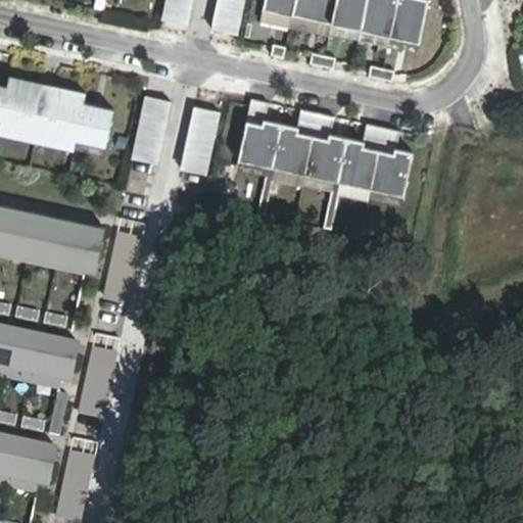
[(222,0),(220,12),(242,17),(245,0),(222,0)]
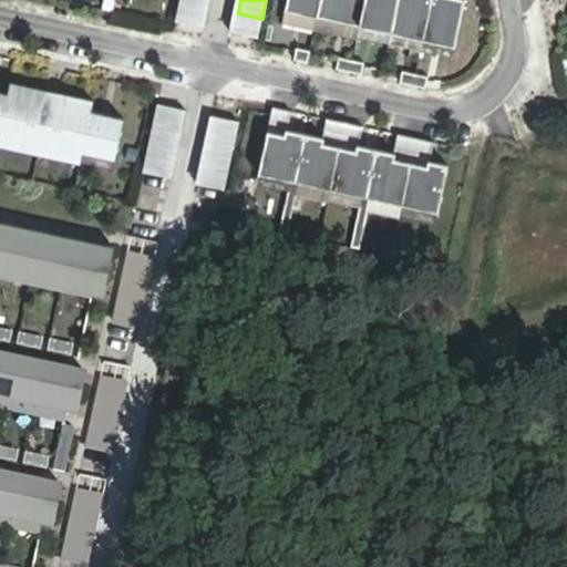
[(287,0),(285,10),(455,47),(465,0),(287,0)]
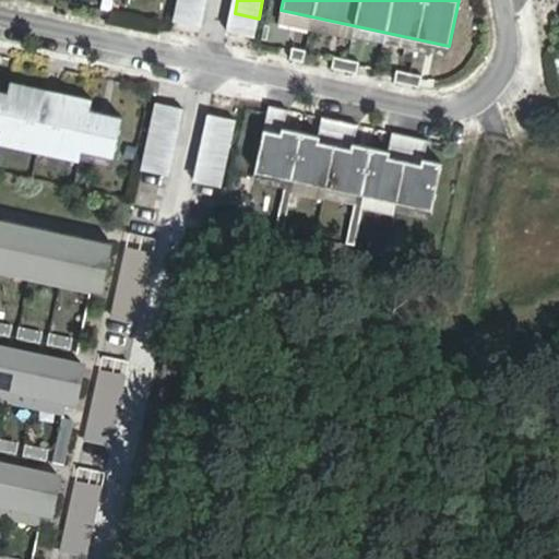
[(174,20),(201,26),(205,8),(201,7),(178,1),(174,20)]
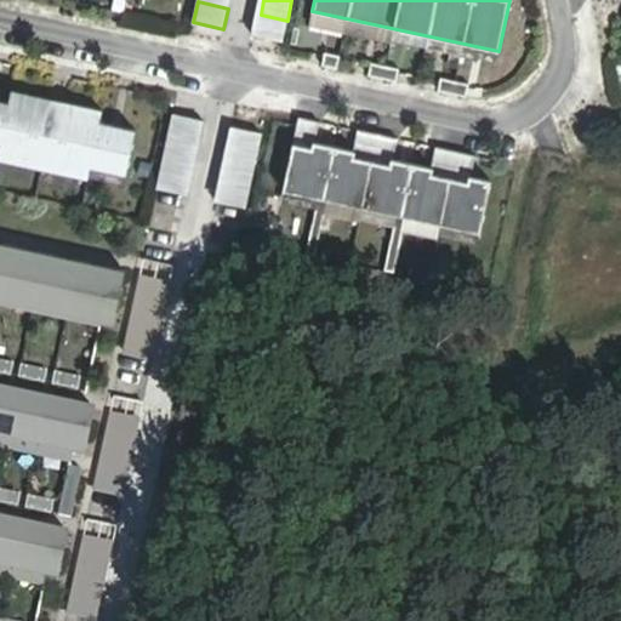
[(283,40),(288,21),(261,15),(256,15),(251,34),(283,40)]
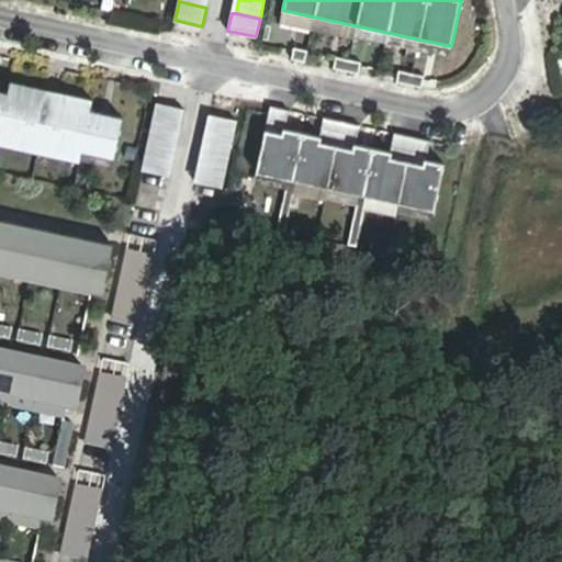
[(307,51),(294,47),(291,59),(305,62),(307,51)]
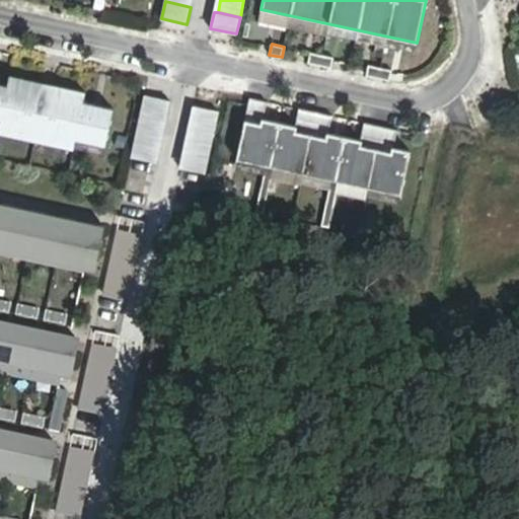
[(366,76),(390,80),(392,70),(368,65),(366,76)]
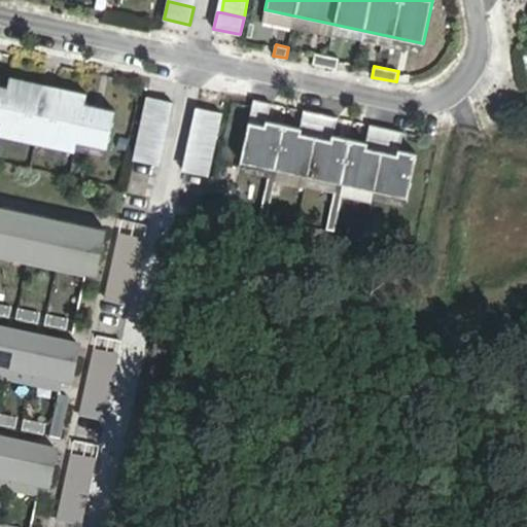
[(0,84),(0,123),(76,140),(107,147),(115,110),(84,103),(88,93),(55,85),(50,104),(38,101),(42,82),(9,76),(7,86),(0,84)]
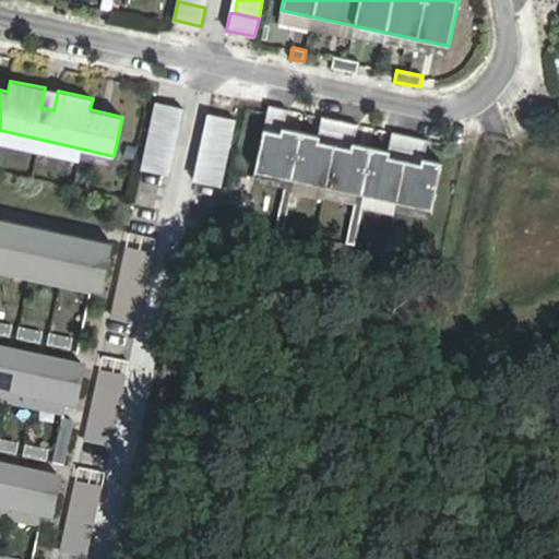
[(40,107),(54,110),(58,91),(45,87),(40,107)]
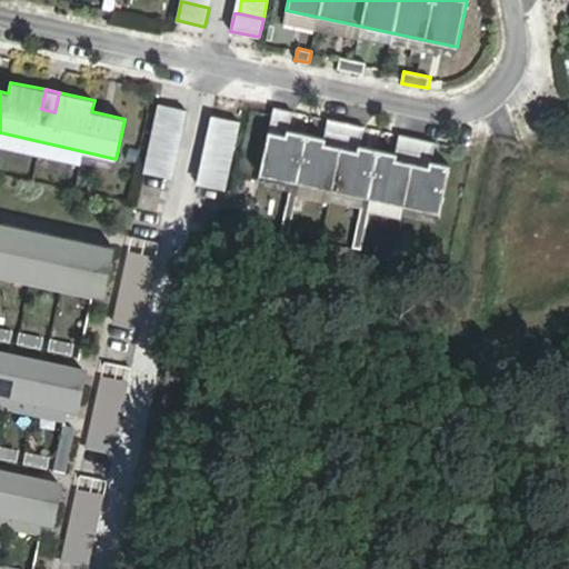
[(178,128),(182,129),(187,110),(159,103),(155,122),(178,128)]
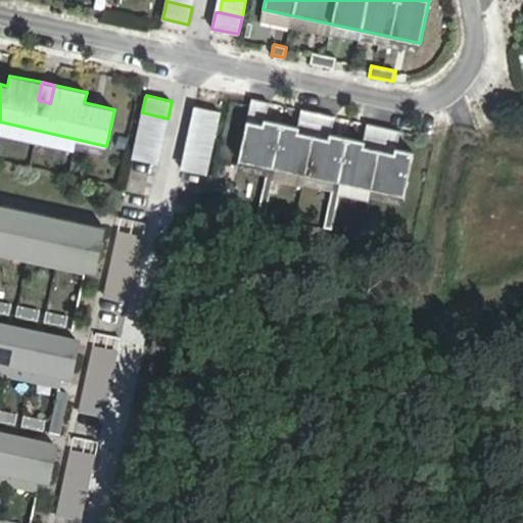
[(342,182),(405,196),(414,151),(396,148),(400,131),(367,124),(363,145),(330,138),(335,116),(301,109),(297,131),(265,125),(269,102),(252,98),(239,159),(269,165),(276,168),(334,181),(342,182)]
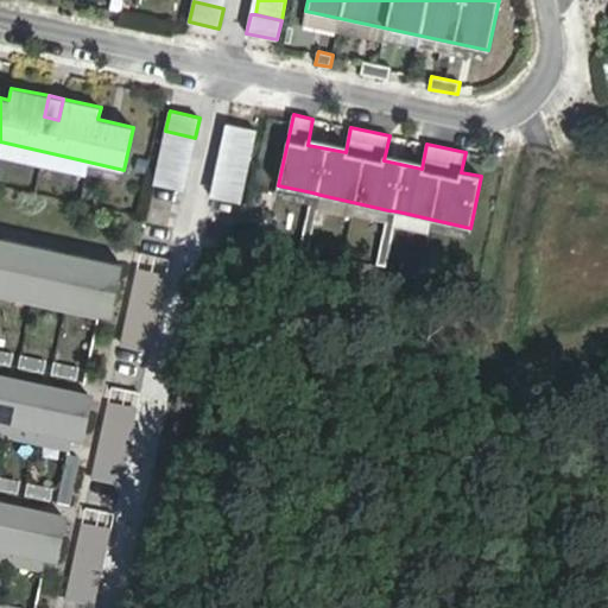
[(227,145),(252,150),(257,130),(226,124),(221,144),(227,145)]
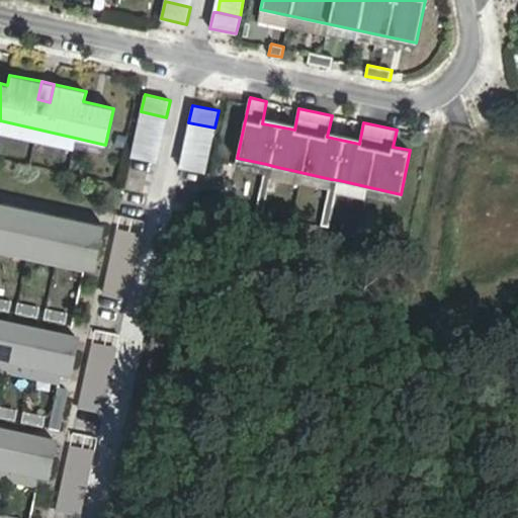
[(141,111),(131,156),(152,161),(162,116),(141,111)]
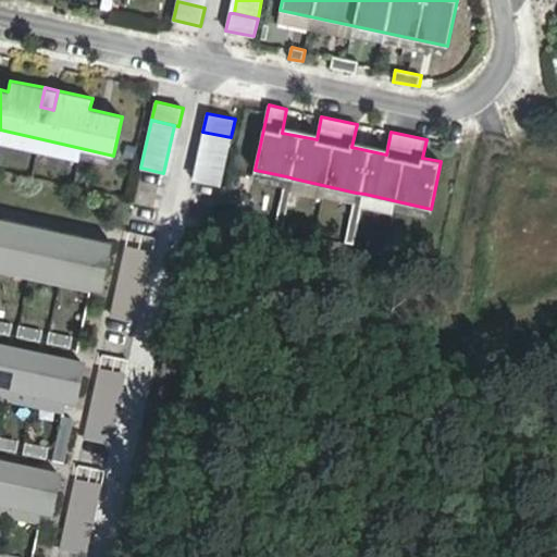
[(0,141),(78,159),(81,148),(0,130),(0,141)]
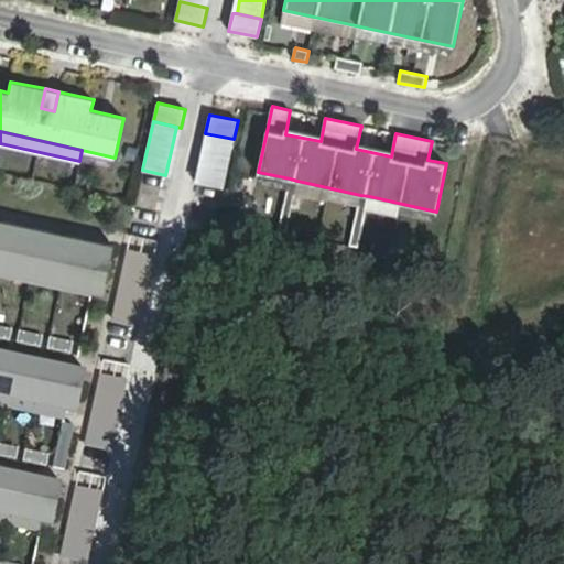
[(224,188),(234,139),(210,134),(199,183),(224,188)]
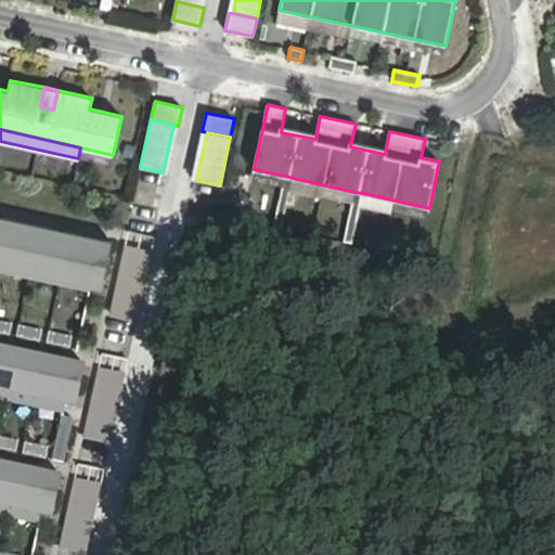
[(273,228),(282,230),(293,178),(285,176),(273,228)]
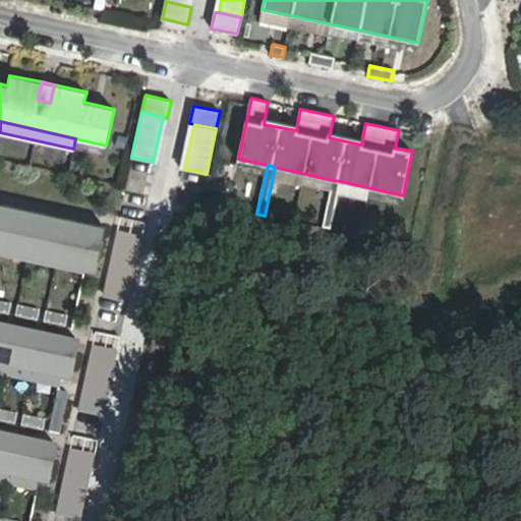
[(323,229),(330,230),(341,181),(333,180),(323,229)]
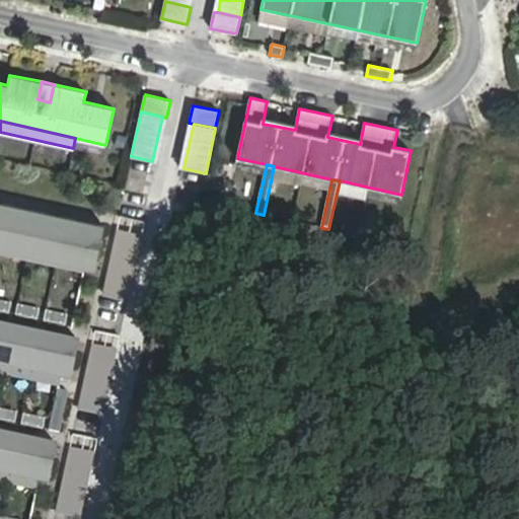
[(94,270),(104,226),(0,203),(0,248),(85,268),(94,270)]
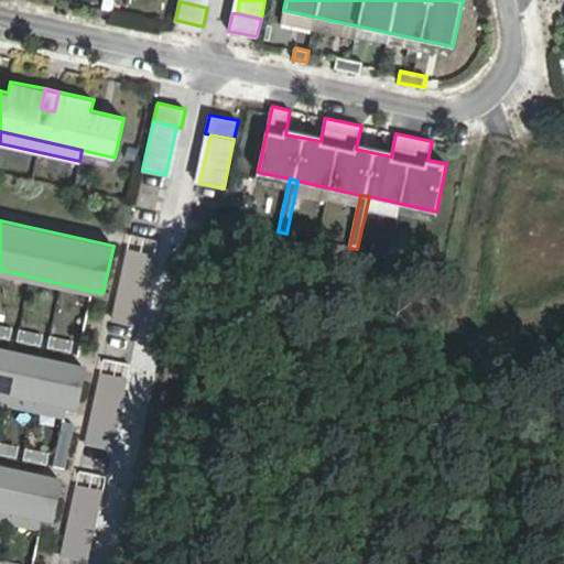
[(121,290),(147,293),(151,252),(126,249),(121,290)]
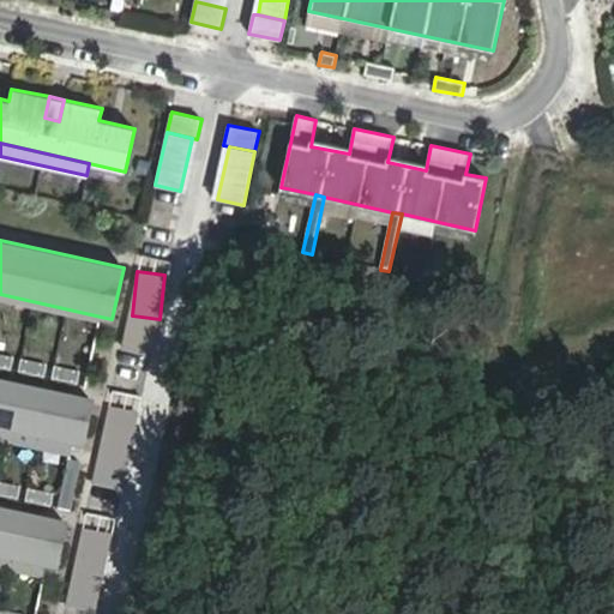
[(101,317),(0,294),(0,299),(100,321),(101,317)]
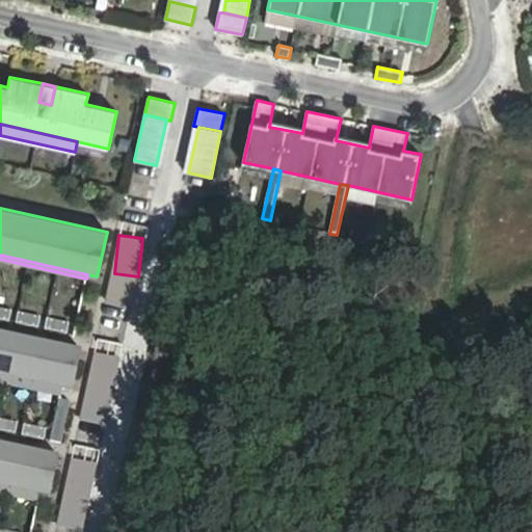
[(11,311),(0,308),(0,319),(9,321),(11,311)]
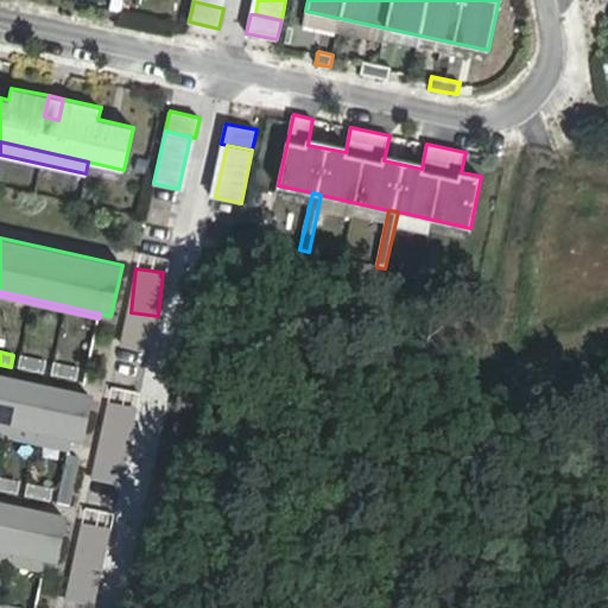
[(46,362),(21,356),(19,368),(44,374),(46,362)]
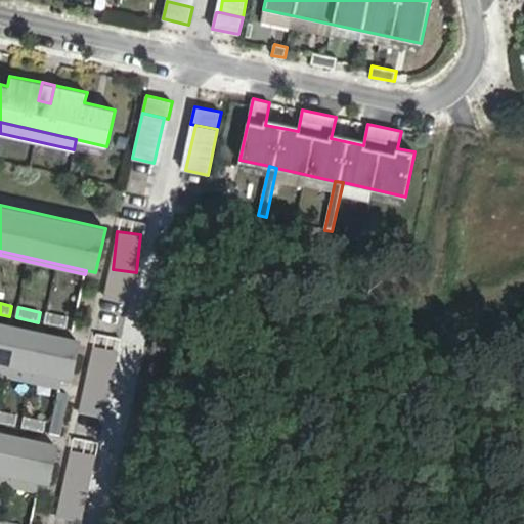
[(69,318),(47,313),(44,323),(67,329),(69,318)]
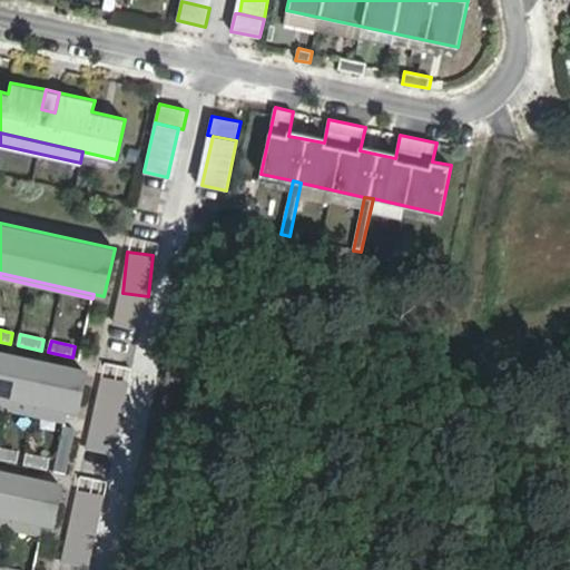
[(0,401),(68,416),(77,419),(87,374),(0,355),(0,401)]
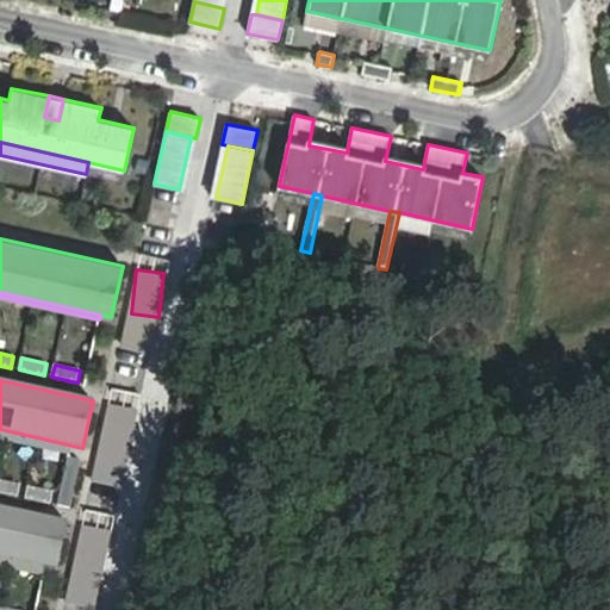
[(130,441),(135,410),(110,406),(105,437),(130,441)]
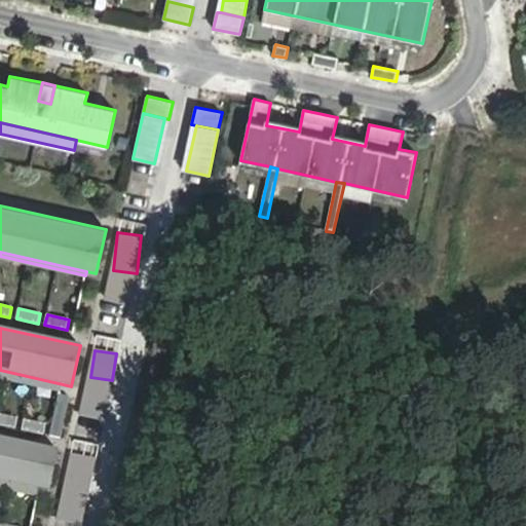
[(63,384),(0,370),(0,379),(61,392),(63,384)]
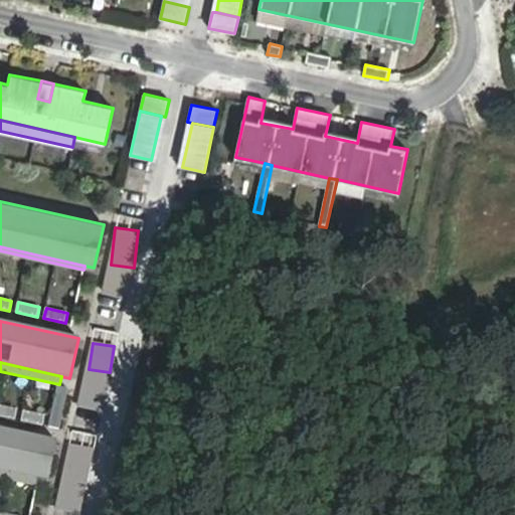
[(51,428),(59,430),(66,389),(58,388),(51,428)]
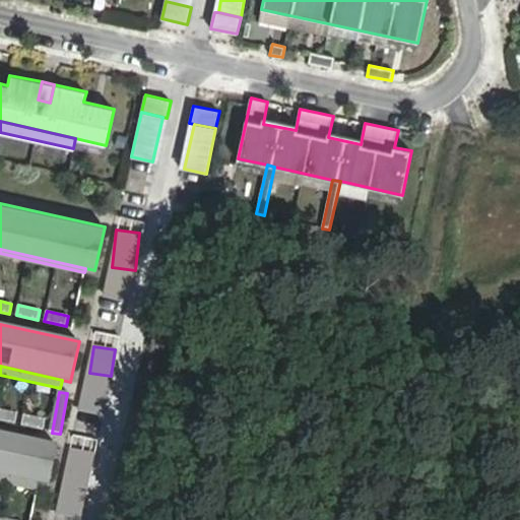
[(17,412),(0,408),(0,419),(15,424),(17,412)]
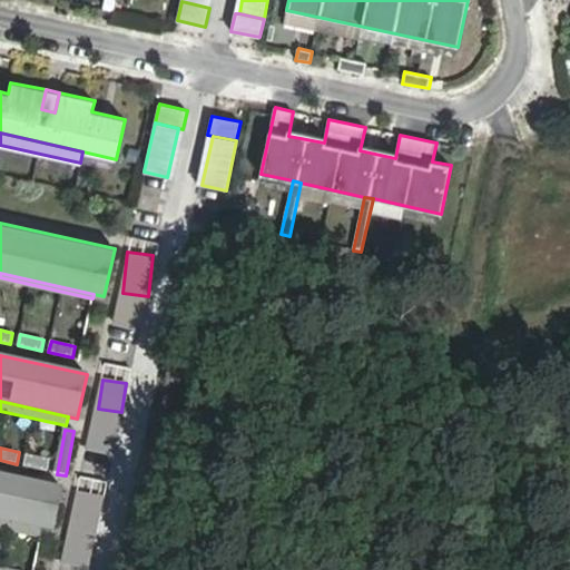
[(50,459),(26,454),(23,465),(48,471),(50,459)]
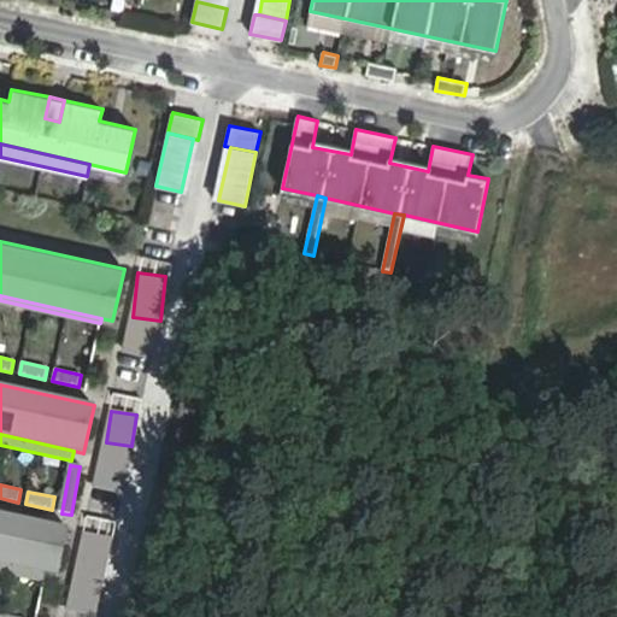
[(57,575),(68,528),(0,513),(0,562),(47,573),(57,575)]
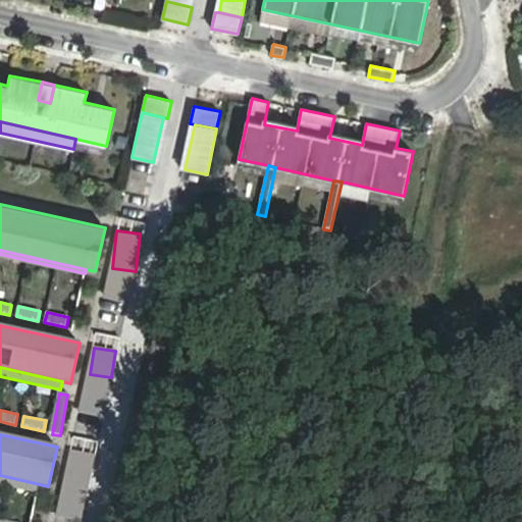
[(71,450),(63,490),(86,496),(95,455),(71,450)]
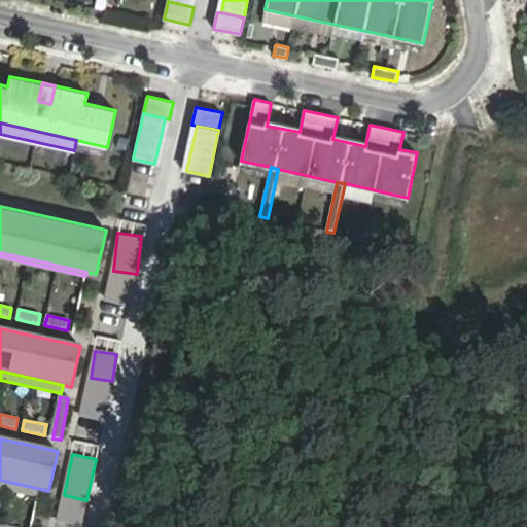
[(40,489),(0,480),(0,489),(38,498),(40,489)]
